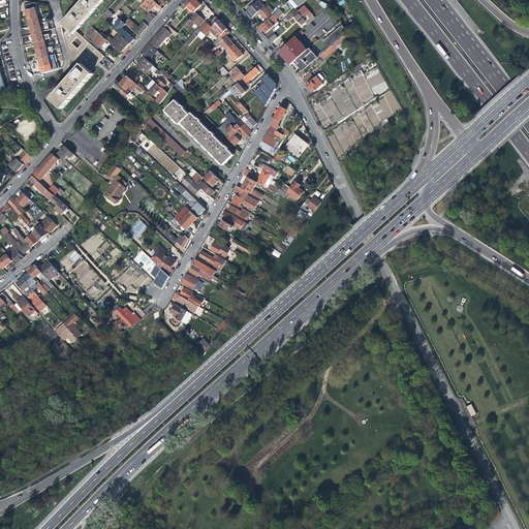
[(65,37),(70,58),(72,61),(73,62),(76,59),(78,58),(90,43),(87,40),(84,38),(83,39),(80,37),(75,33),(103,1),(101,0),(84,0),(62,25),(70,32),(65,37)]
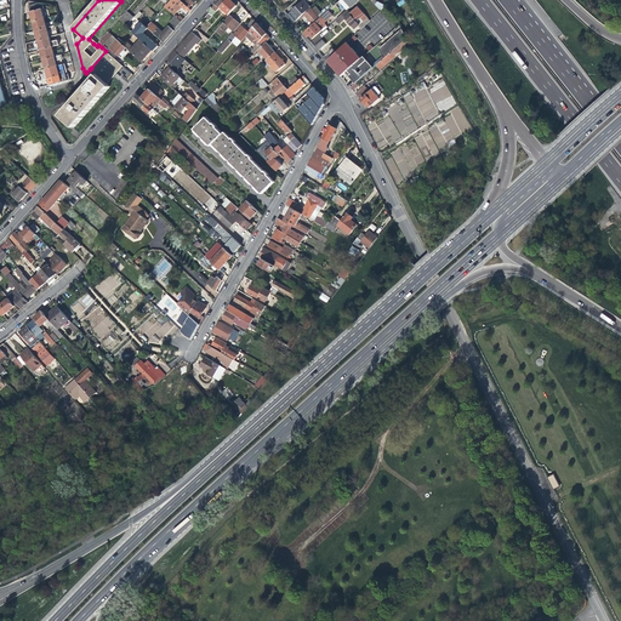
[(186,10),(188,7),(186,5),(180,0),(180,1),(178,0),(171,0),(165,7),(174,16),(178,10),(182,6),(186,10)]
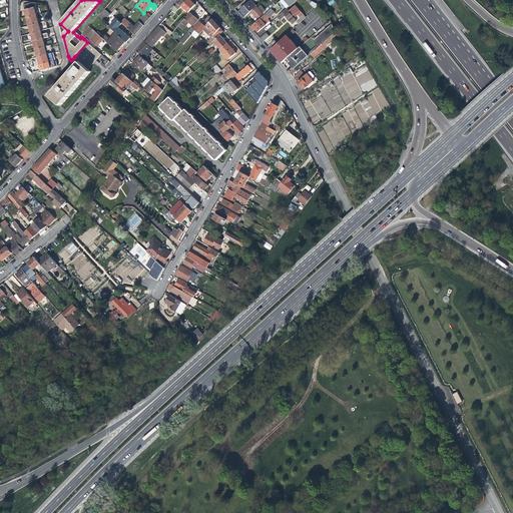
[(157,9),(164,0),(156,0),(155,2),(153,4),(155,6),(157,9)]
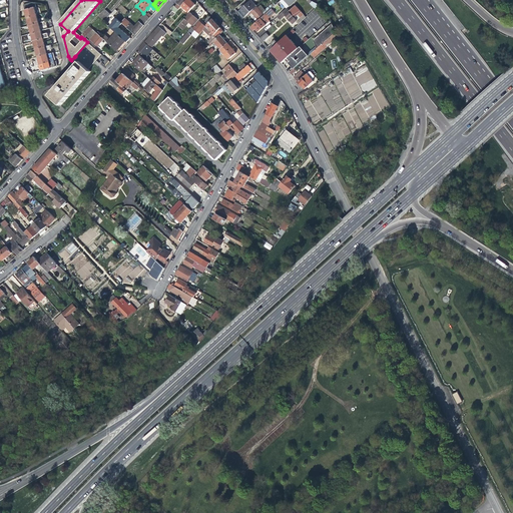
[(186,0),(178,0),(176,3),(177,4),(175,7),(178,10),(182,6),(186,0)]
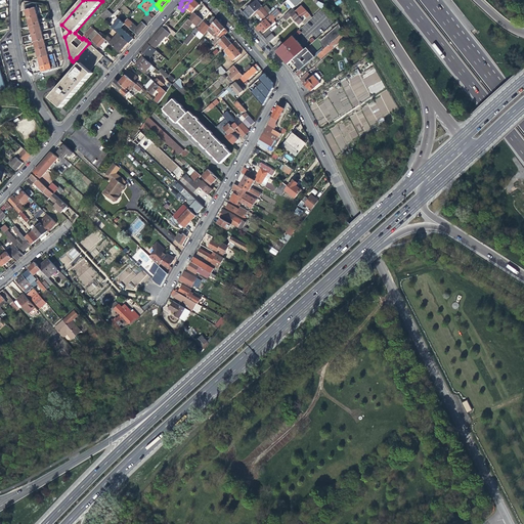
[(197,2),(194,0),(190,0),(186,6),(193,12),(200,4),(197,2)]
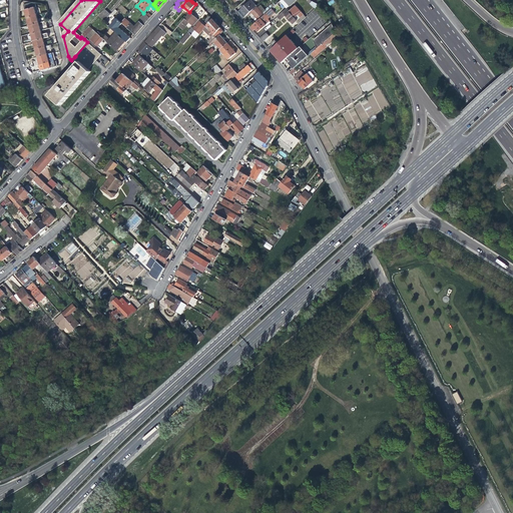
[(239,15),(242,19),(248,13),(251,11),(257,6),(250,0),(236,12),(239,15)]
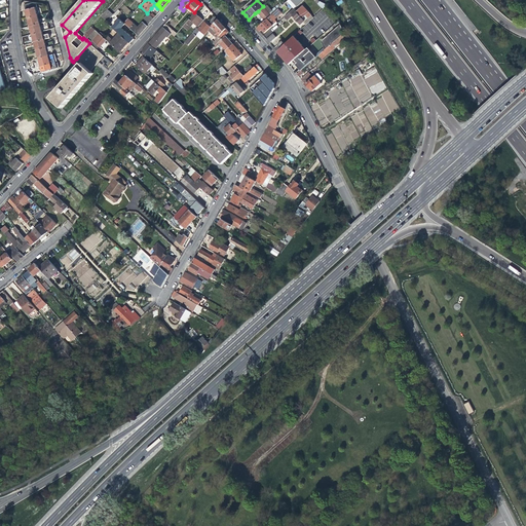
[(26,13),(28,19),(37,15),(34,3),(24,5),(26,13)]
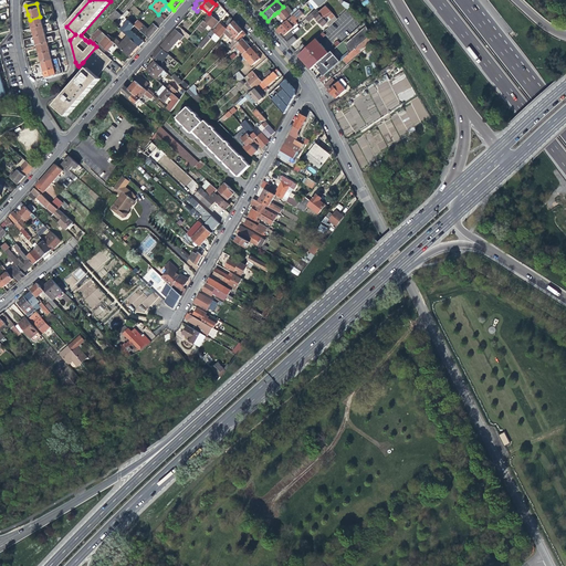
[(216,16),(222,19),(227,10),(219,7),(216,16)]
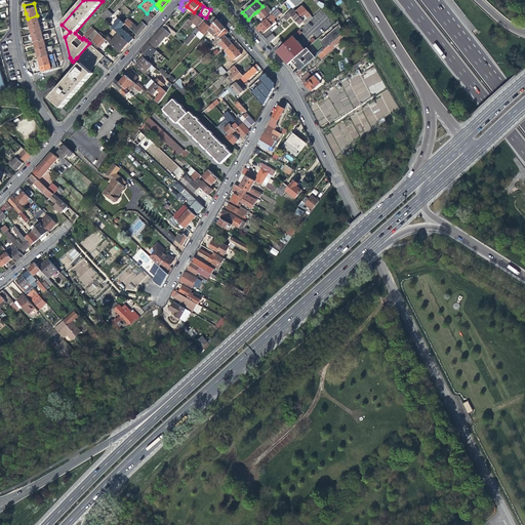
[(264,7),(257,12),(258,13),(260,15),(264,19),(270,14),(264,7)]
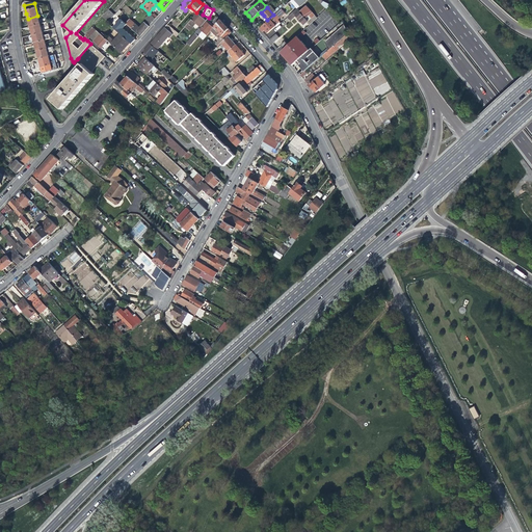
[(299,14),(296,10),(282,23),(285,26),(296,16),(300,20),(304,25),(306,24),(313,17),(306,7),(299,14)]
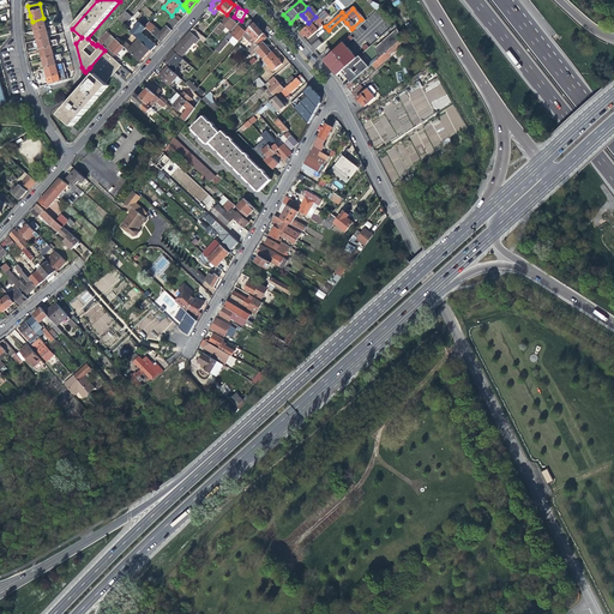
[(321,23),(330,16),(325,11),(319,16),(318,17),(300,34),(304,37),(306,35),(309,38),(319,30),(318,30),(323,25),(321,23)]
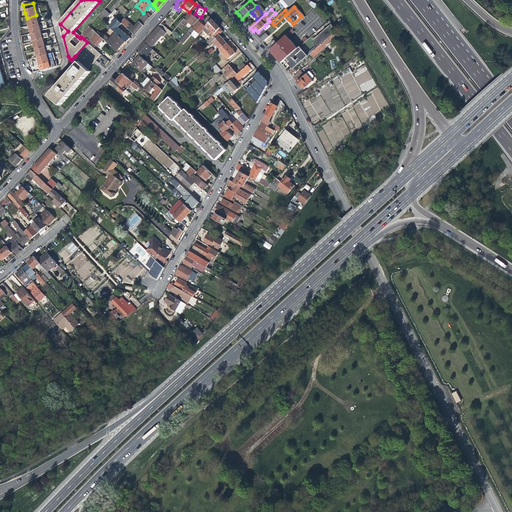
[(103,23),(107,18),(109,16),(103,11),(97,17),(103,23)]
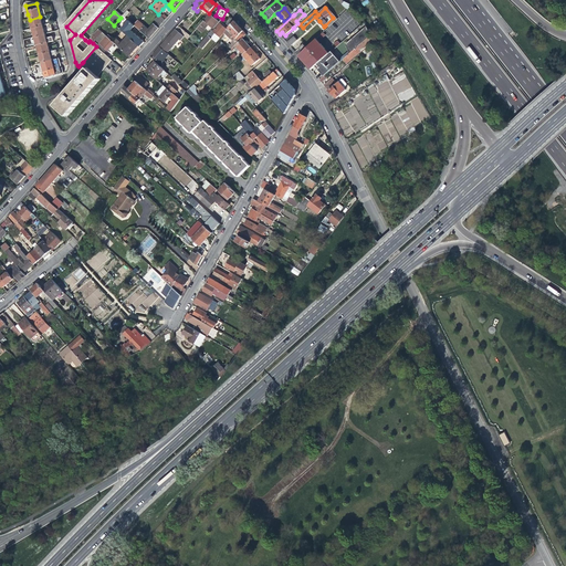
[(152,22),(154,23),(158,28),(163,24),(165,20),(159,14),(152,22)]
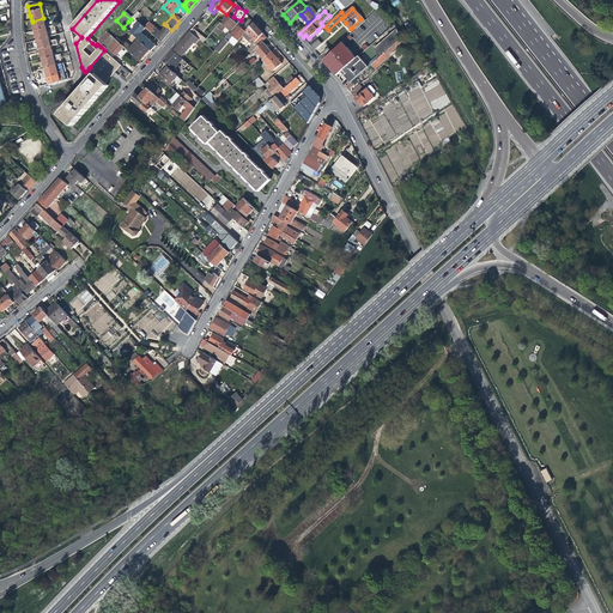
[(230,31),(237,24),(231,19),(228,16),(213,31),(218,35),(225,28),(230,31)]
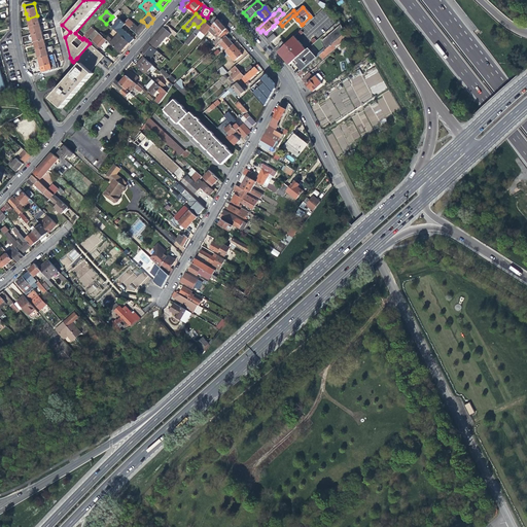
[(40,24),(37,15),(28,19),(29,23),(30,27),(40,24)]
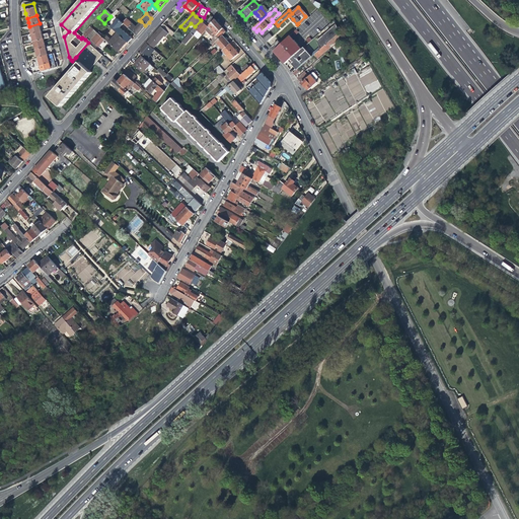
[(298,23),(300,26),(308,19),(305,16),(298,23)]
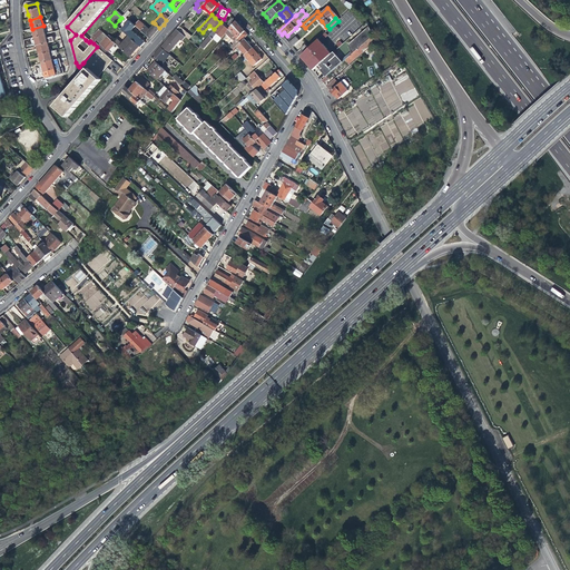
[(131,30),(135,26),(128,20),(119,29),(129,38),(130,37),(141,47),(146,43),(140,38),(131,30)]
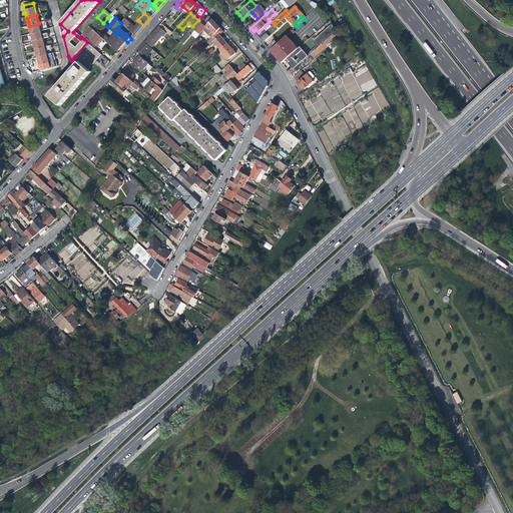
[(124,18),(121,23),(134,35),(135,35),(139,30),(143,25),(139,21),(134,27),(124,18)]
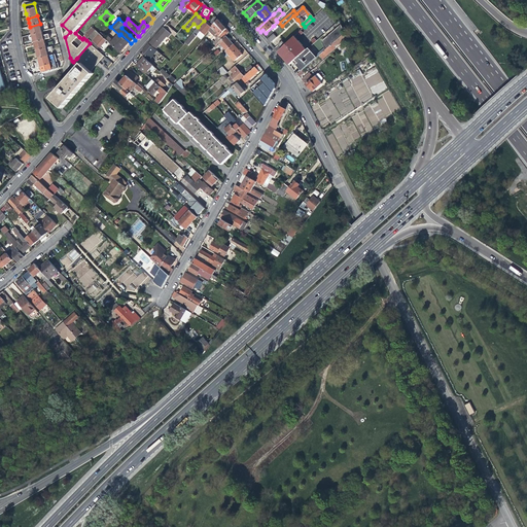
[(217,35),(222,39),(225,35),(229,32),(223,26),(218,20),(213,25),(208,31),(215,37),(217,35)]
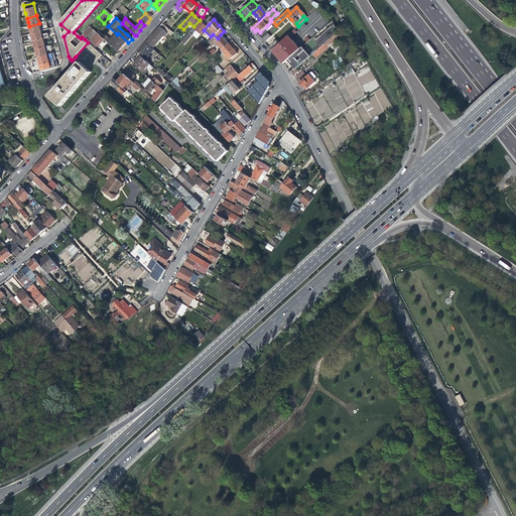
[(192,28),(184,37),(181,41),(184,44),(192,35),(192,34),(196,30),(200,34),(207,26),(203,23),(201,21),(194,28),(192,28)]
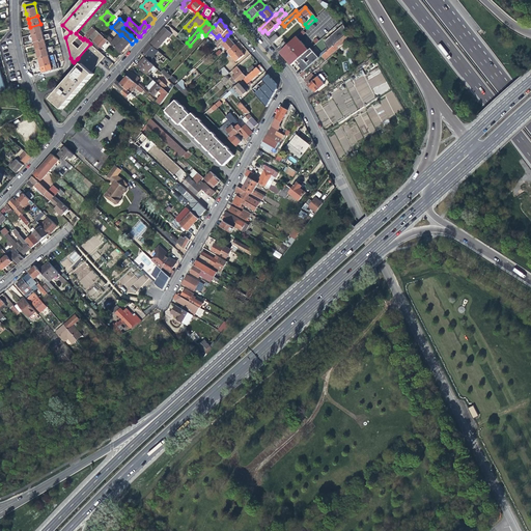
[(43,32),(40,24),(30,27),(31,31),(32,34),(43,32)]
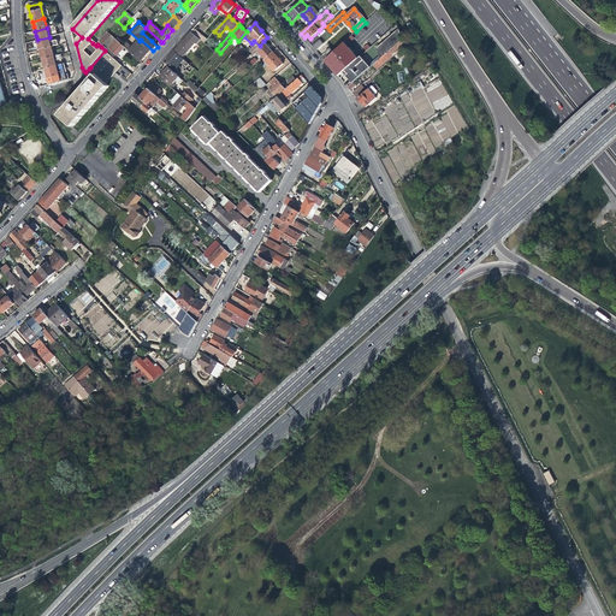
[(190,31),(195,36),(200,40),(203,43),(207,40),(194,28),(190,31)]
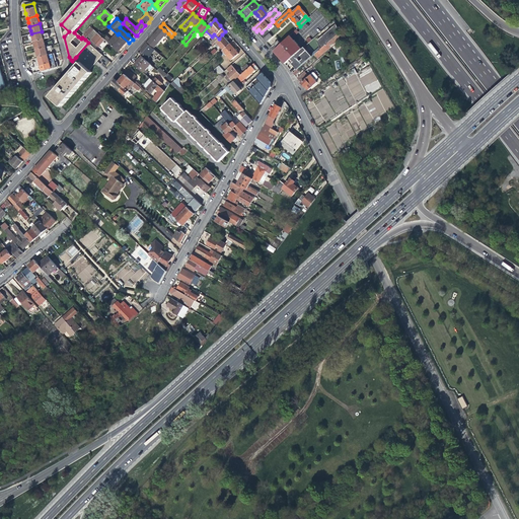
[(317,42),(321,49),(340,32),(337,24),(317,42)]
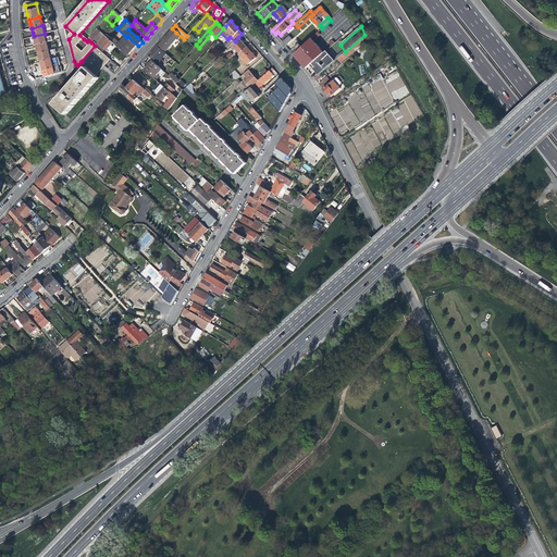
[(91,42),(97,36),(100,32),(97,28),(91,36),(88,39),(88,40),(91,42)]
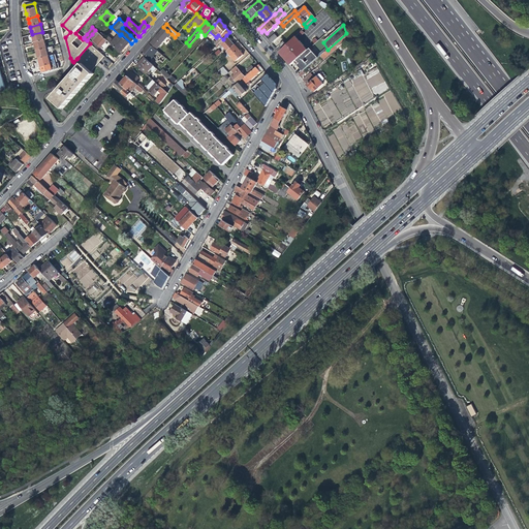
[(167,31),(163,27),(160,31),(157,34),(149,43),(155,49),(156,50),(167,37),(168,38),(172,34),(167,31)]
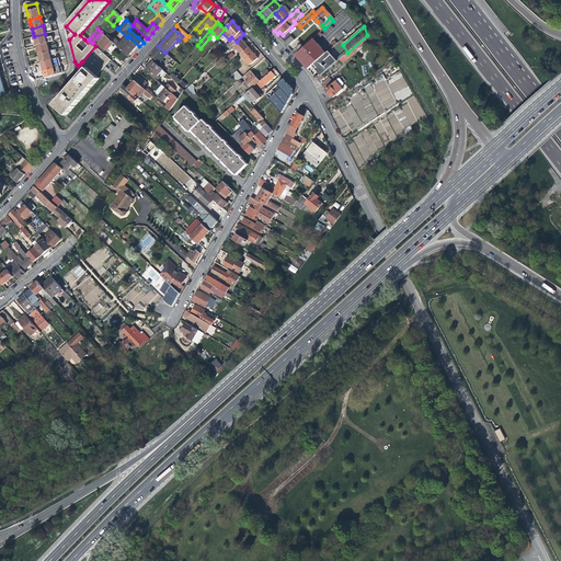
[(47,43),(45,34),(34,36),(35,41),(36,46),(47,43)]
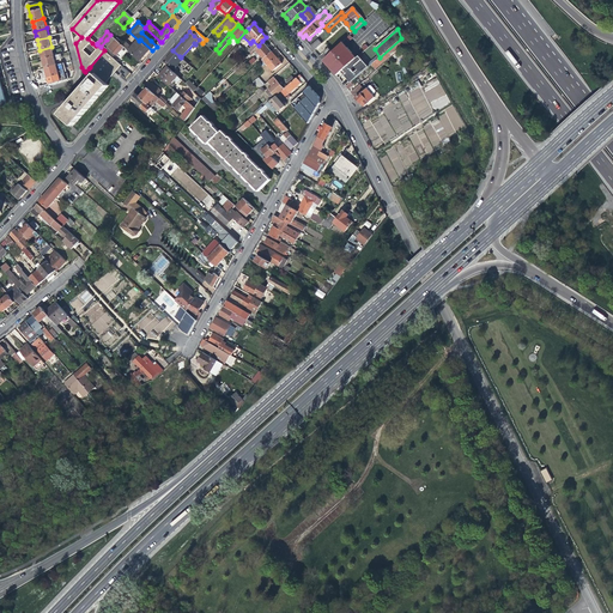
[(116,55),(116,54),(123,47),(122,44),(115,38),(111,43),(108,47),(115,54),(116,55)]
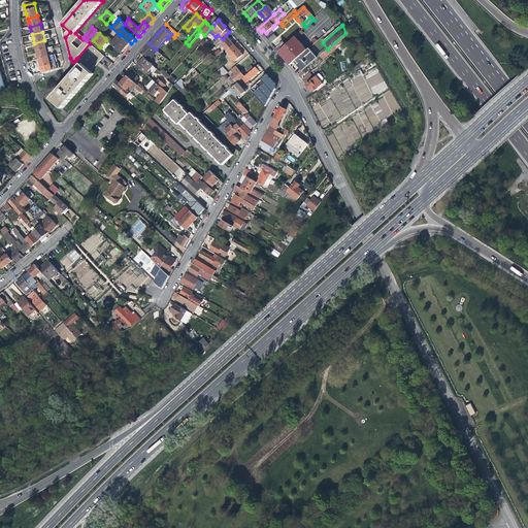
[(339,44),(348,37),(345,33),(327,50),(320,56),(322,57),(324,59),(336,48),(335,46),(338,43),(339,44)]
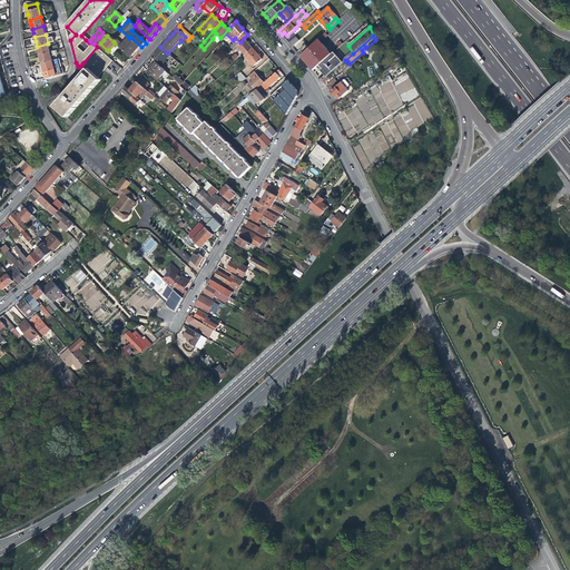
[(118,37),(114,41),(115,43),(117,45),(130,57),(134,52),(137,49),(133,45),(129,48),(118,37)]
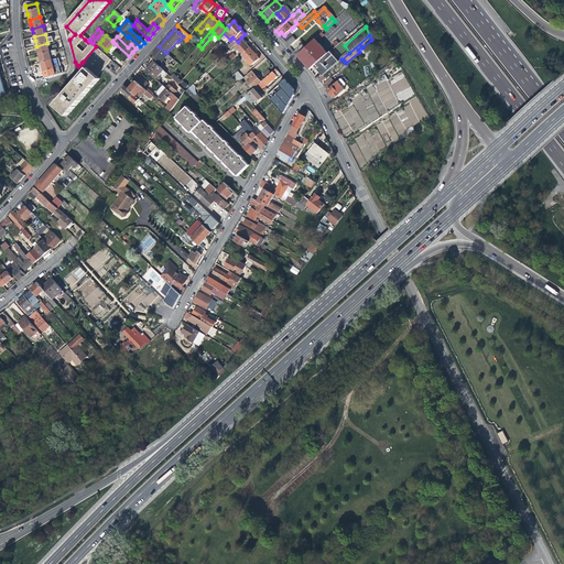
[(247,43),(241,38),(238,42),(234,45),(242,54),(250,47),(247,43)]
